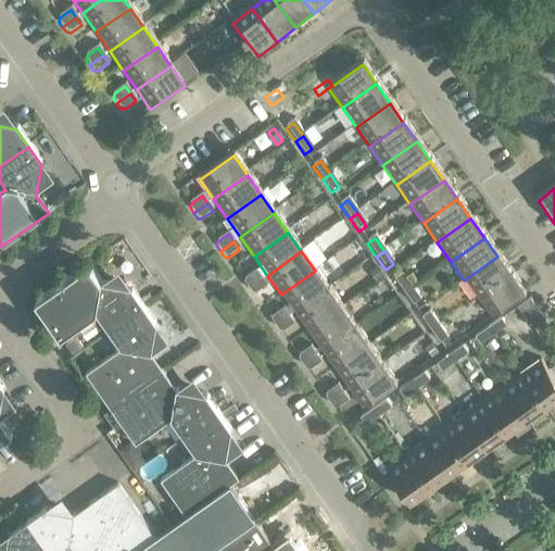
[(512,276),(497,257),(464,280),(477,300),(512,276)]
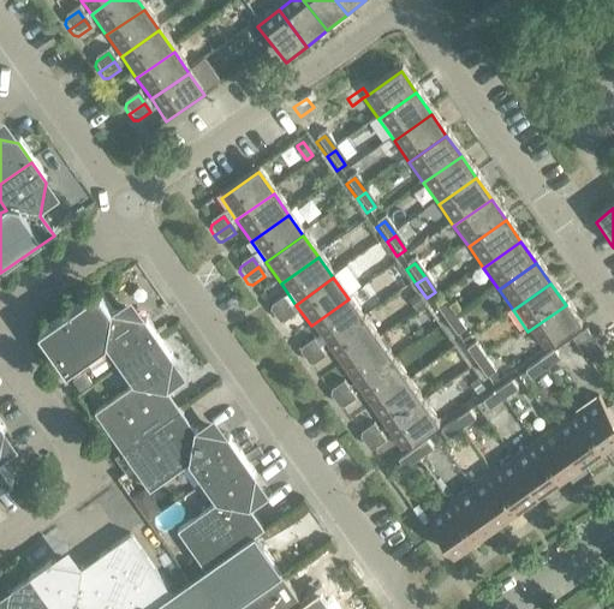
[(96,297),(37,339),(66,378),(105,351),(119,370),(158,342),(144,323),(111,317),(96,297)]
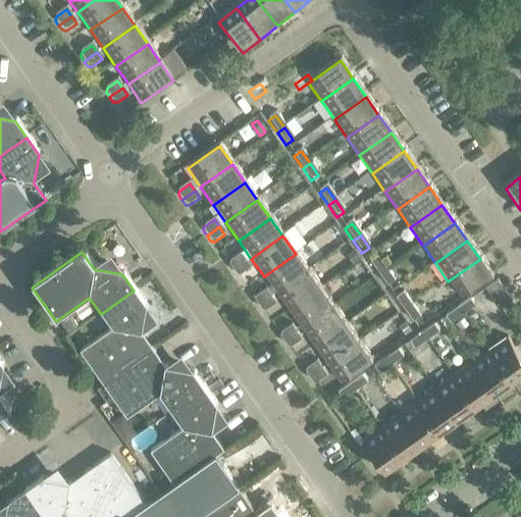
[(354,253),(347,259),(353,267),(360,262),(354,254),(354,253)]
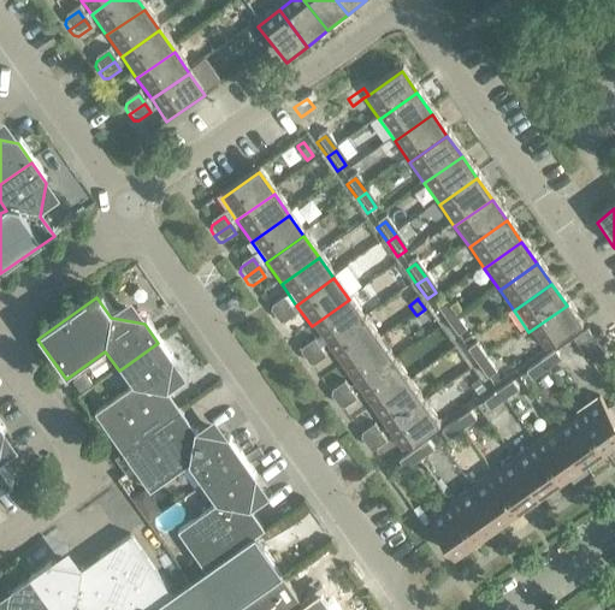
[(364,321),(349,300),(312,326),(326,348),(364,321)]
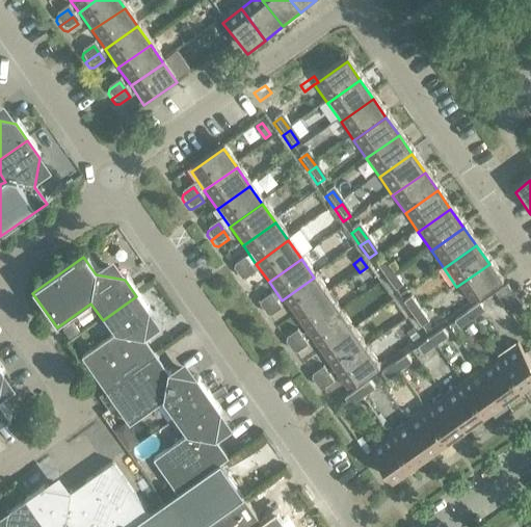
[(234,268),(233,272),(237,278),(249,268),(244,261),(234,268)]
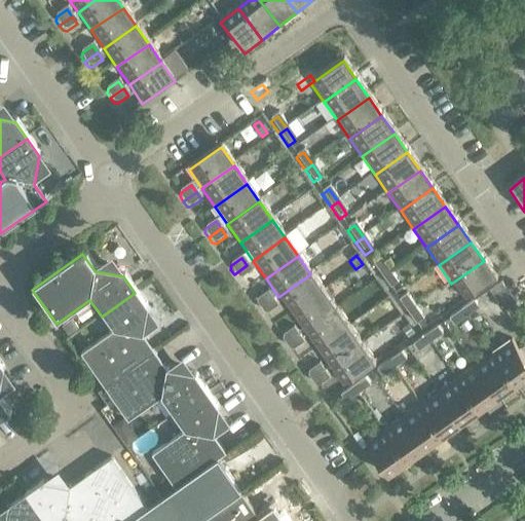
[(380,261),(373,266),(381,278),(388,273),(380,261)]
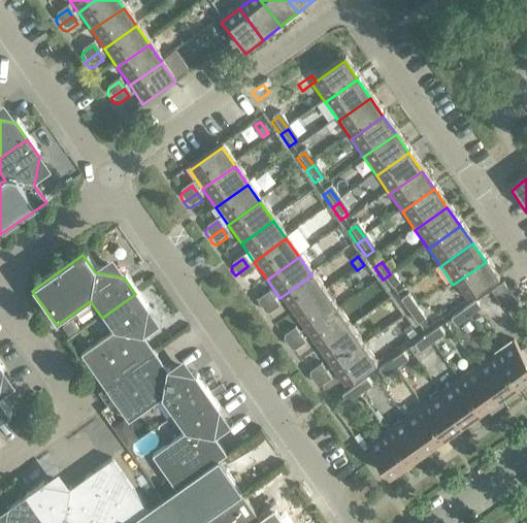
[(499,281),(486,262),(453,285),(466,303),(499,281)]
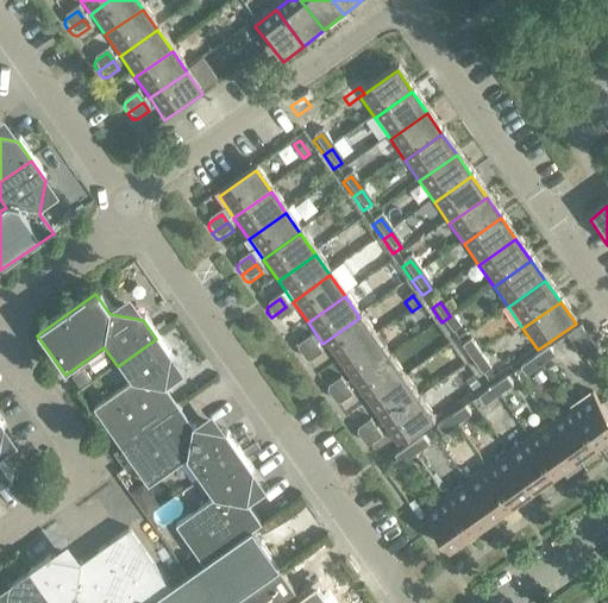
[(292,315),(286,307),(271,318),(275,322),(280,324),(292,315)]
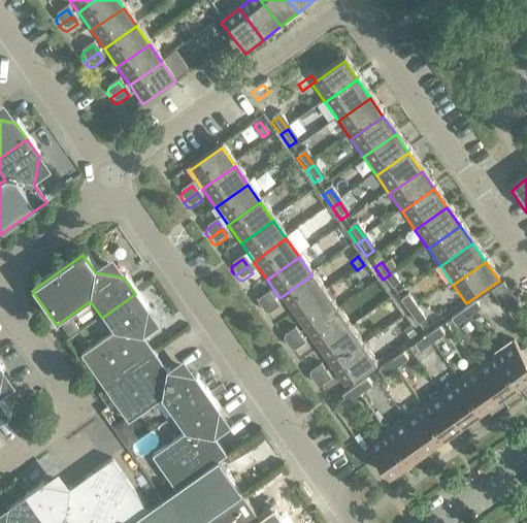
[(399,287),(390,274),(383,280),(392,292),(399,287)]
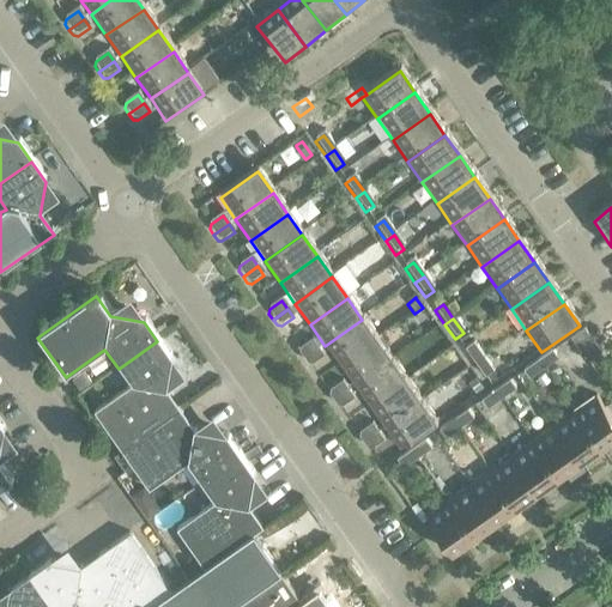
[(377,341),(362,320),(325,346),(339,368),(377,341)]
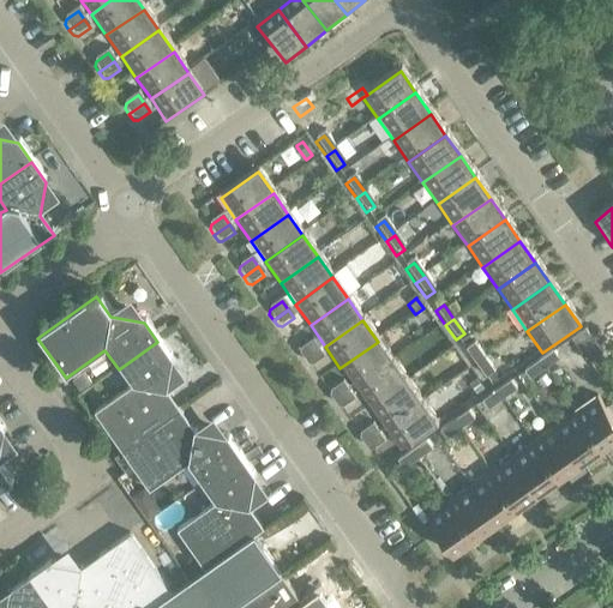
[(602,357),(584,332),(570,343),(588,367),(602,357)]
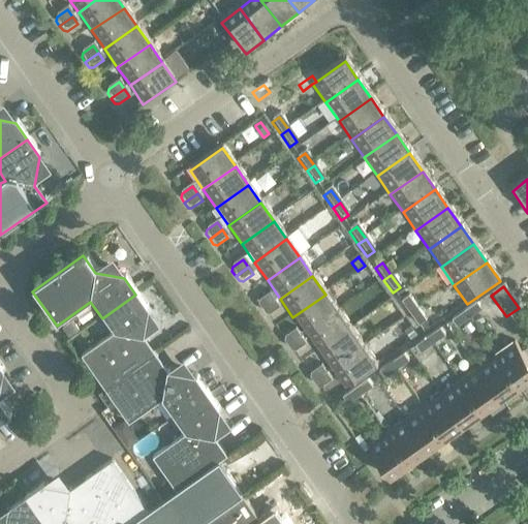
[(114,336),(81,360),(104,393),(155,358),(143,340),(148,312),(135,295),(102,318),(114,336)]
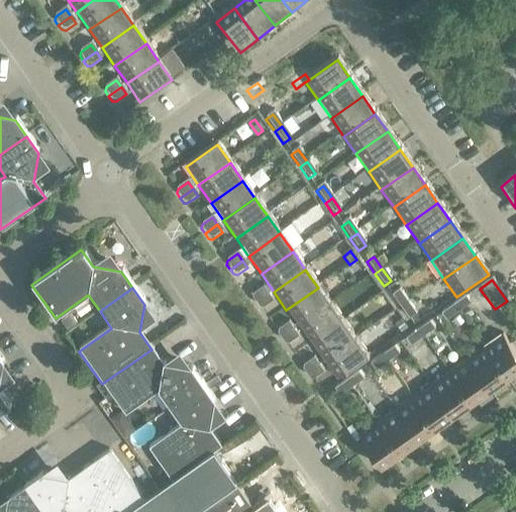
[(330,305),(318,288),(286,310),(299,327),(330,305)]
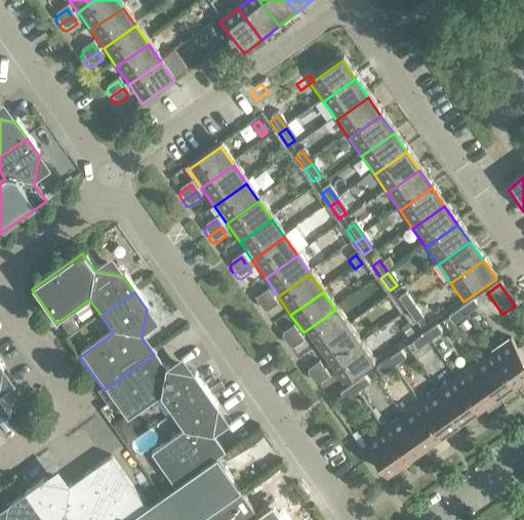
[(256,301),(255,305),(259,310),(272,301),(267,293),(256,301)]
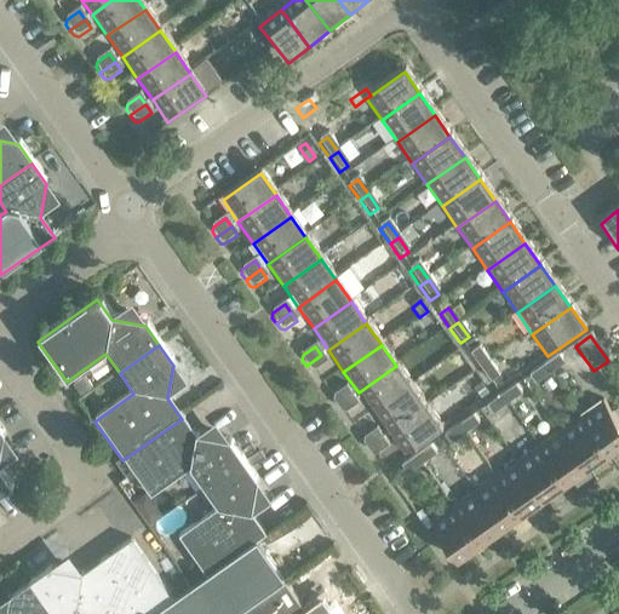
[(479,351),(470,357),(480,372),(488,365),(479,351)]
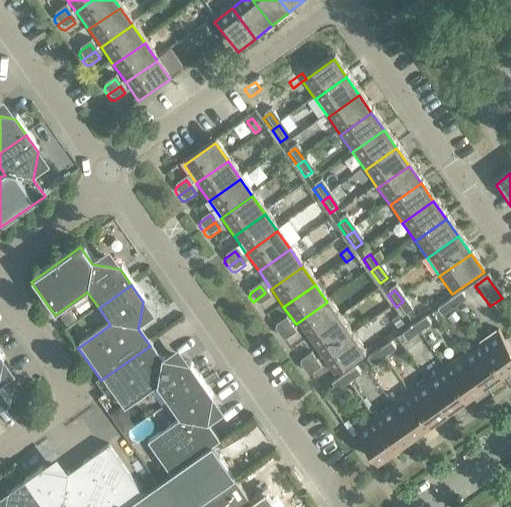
[(270,300),(265,293),(253,302),(256,307),(260,307),(270,300)]
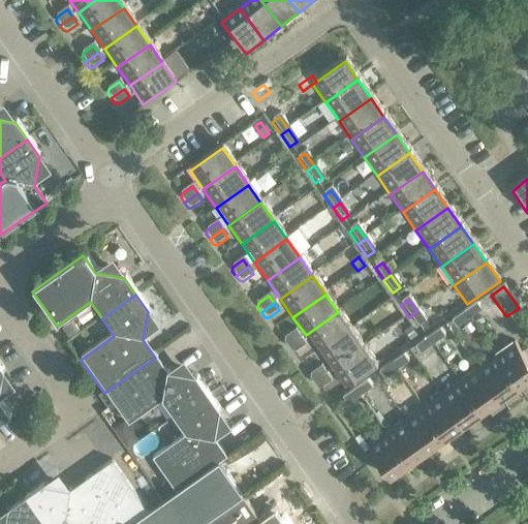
[(480,313),(475,306),(463,315),(468,322),(480,313)]
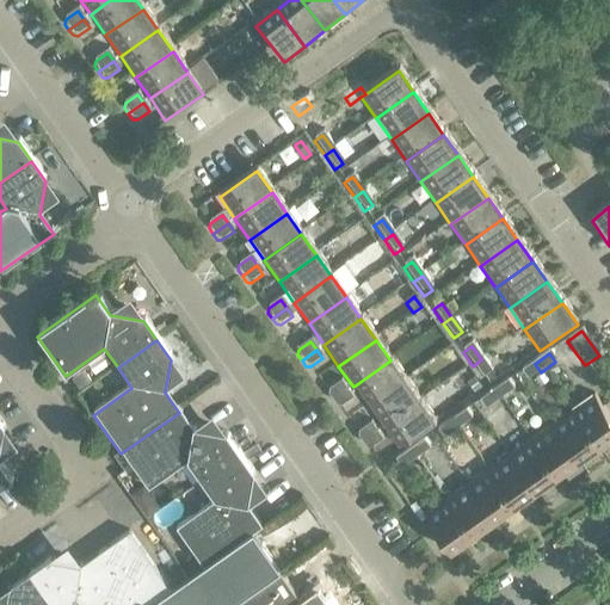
[(492,374),(481,359),(473,366),(484,380),(492,374)]
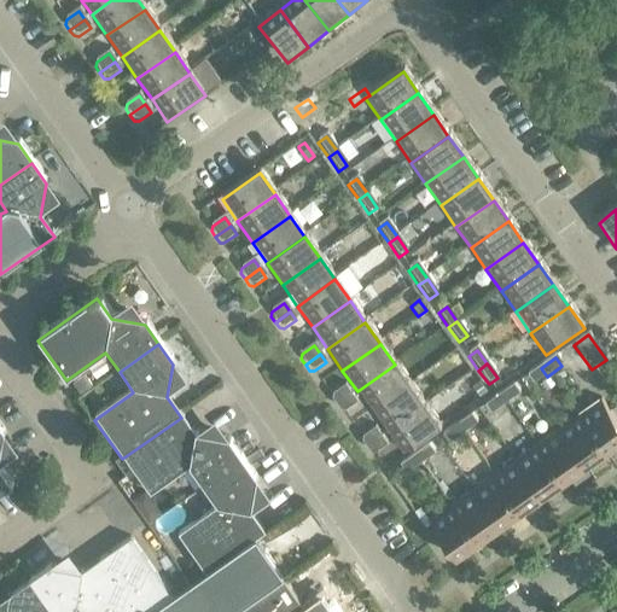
[(411,386),(395,365),(358,391),(372,413),(411,386)]
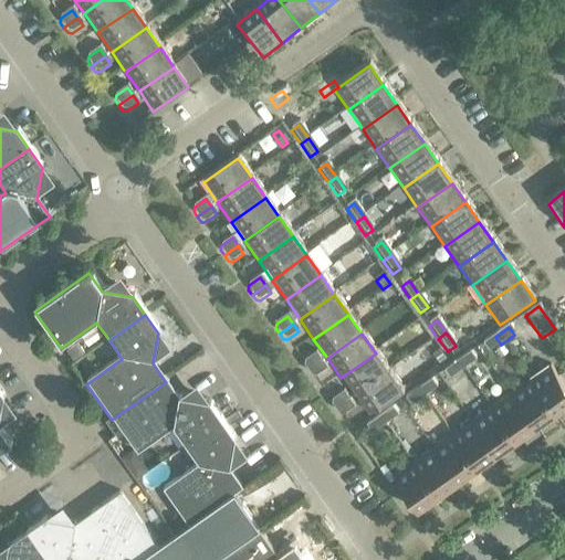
[(501,345),(495,337),(482,346),(488,354),(501,345)]
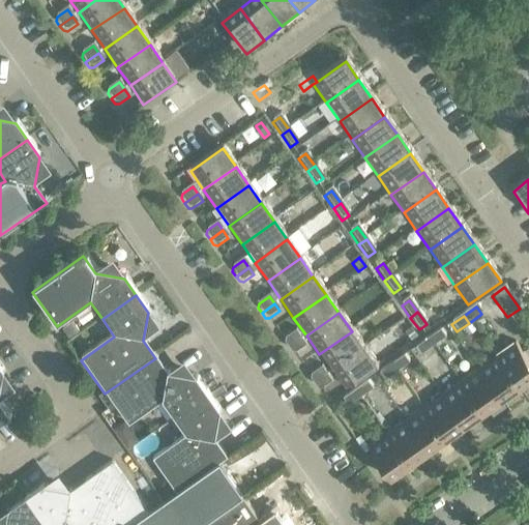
[(78,337),(71,327),(62,333),(68,343),(78,337)]
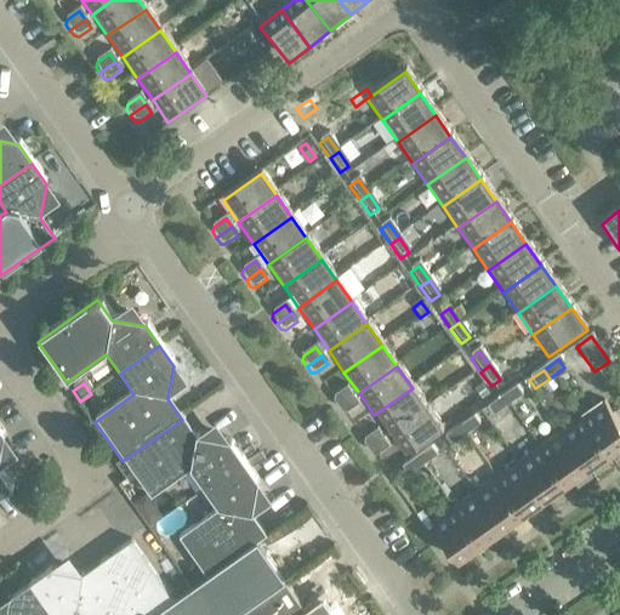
[(427,409),(413,388),(374,415),(390,437),(427,409)]
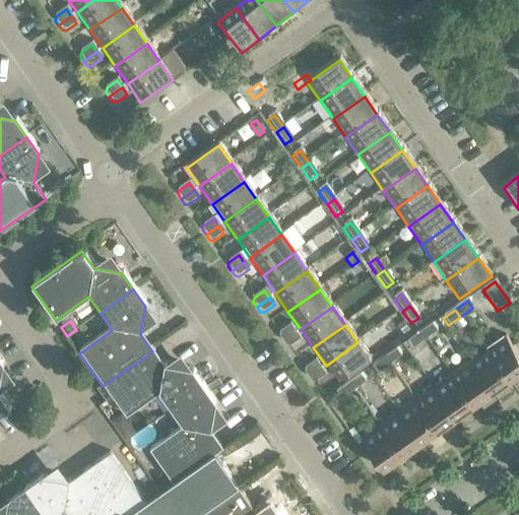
[(403,325),(397,329),(403,337),(408,333),(403,325)]
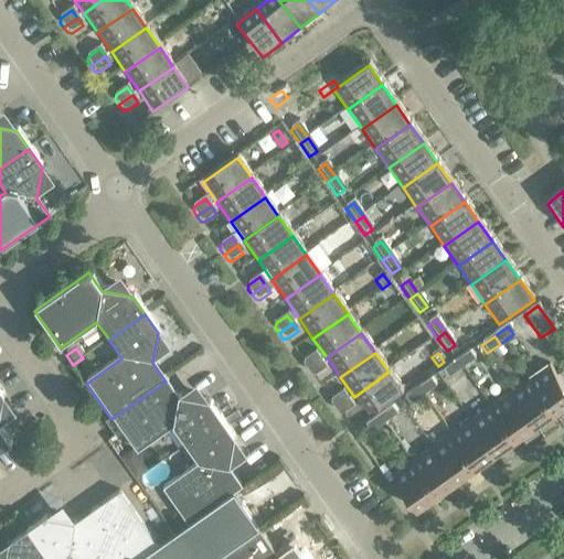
[(304,362),(302,366),(307,372),(320,362),(315,354),(304,362)]
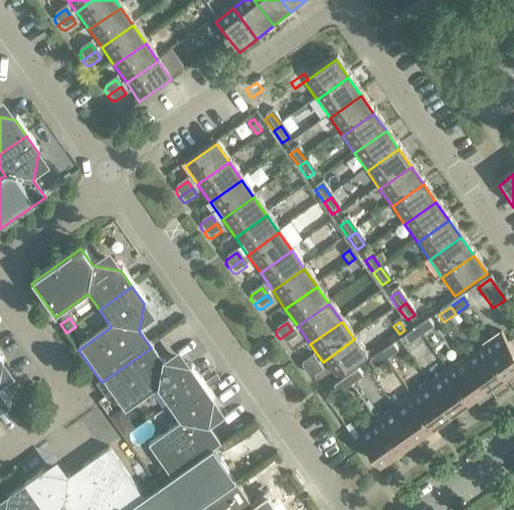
[(433,330),(427,323),(415,332),(420,339),(433,330)]
